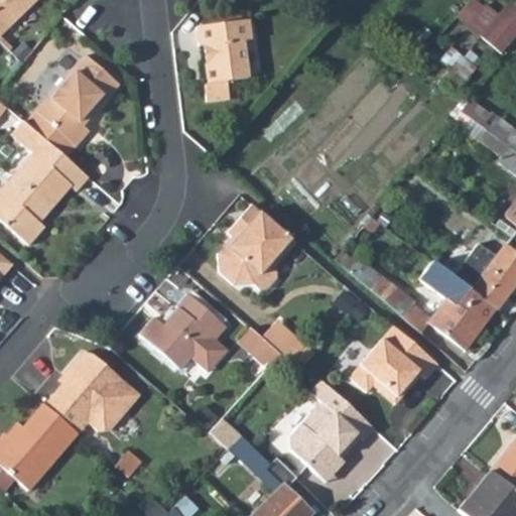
[(0,0),(0,31),(9,24),(33,0),(0,0)]
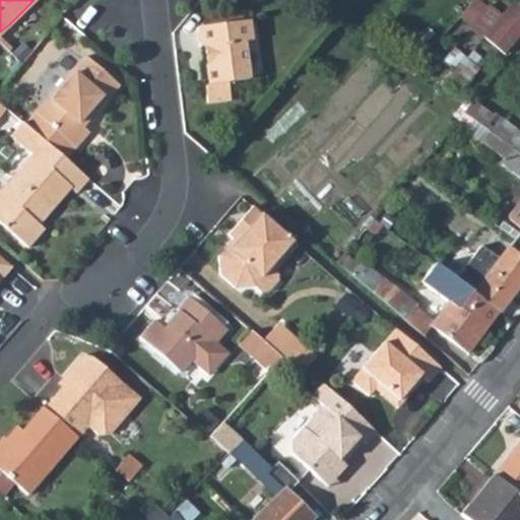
[(519,1),(486,41),(510,60),(519,48),(519,1)]
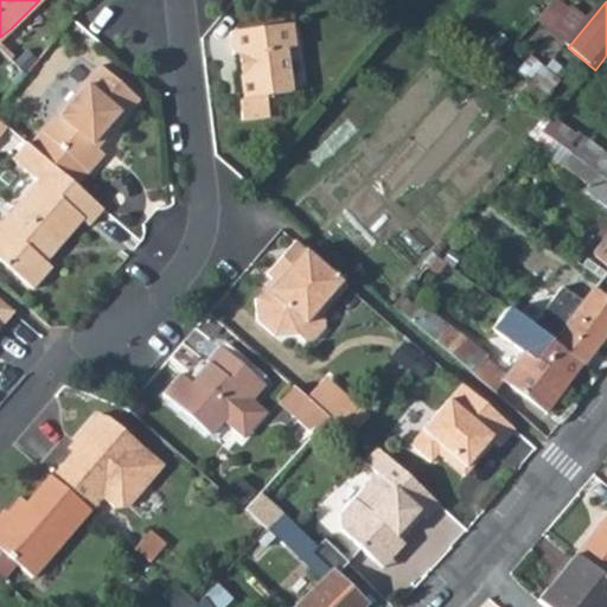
[(235,94),(238,117),(266,113),(263,93),(287,88),(280,45),(292,43),(287,19),(225,29),(229,53),(234,52),(237,72),(240,94),(235,94)]
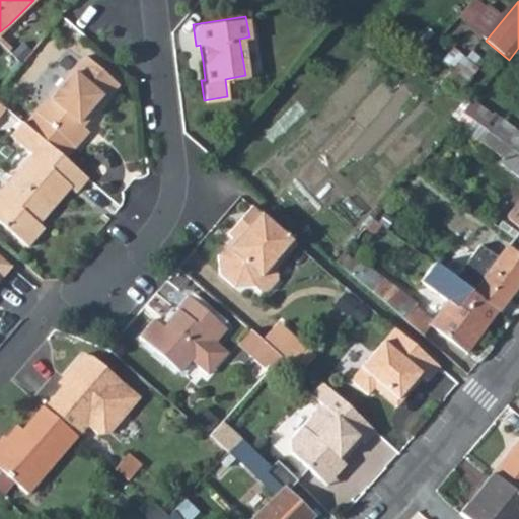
[(117,81),(84,55),(25,123),(65,156),(89,129),(83,122),(117,81)]
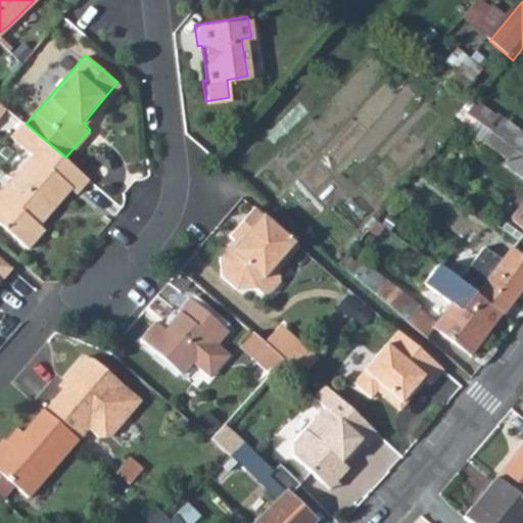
[(467,113),(477,122),(485,111),(476,103),(467,113)]
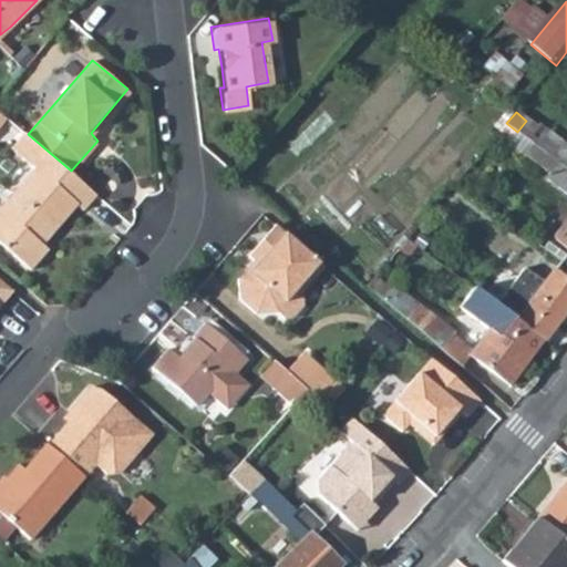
[(531,142),(557,162),(559,163),(566,152),(566,143),(538,121),(533,126),(526,121),(517,132),(531,142)]
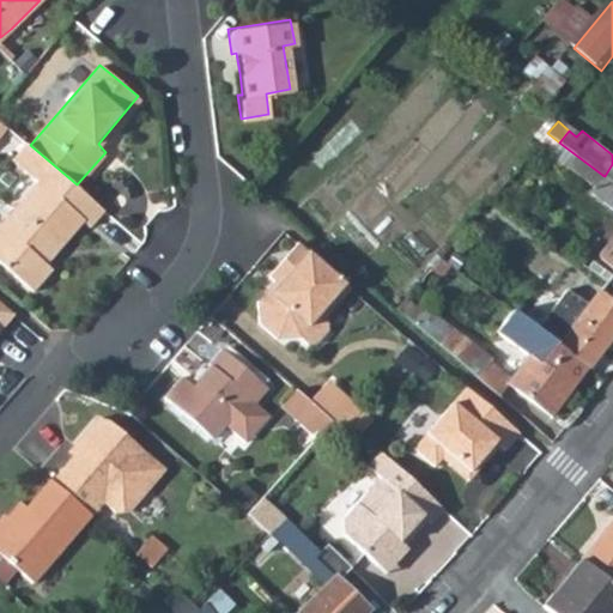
[(540,143),(552,151),(559,143),(547,133),(540,143)]
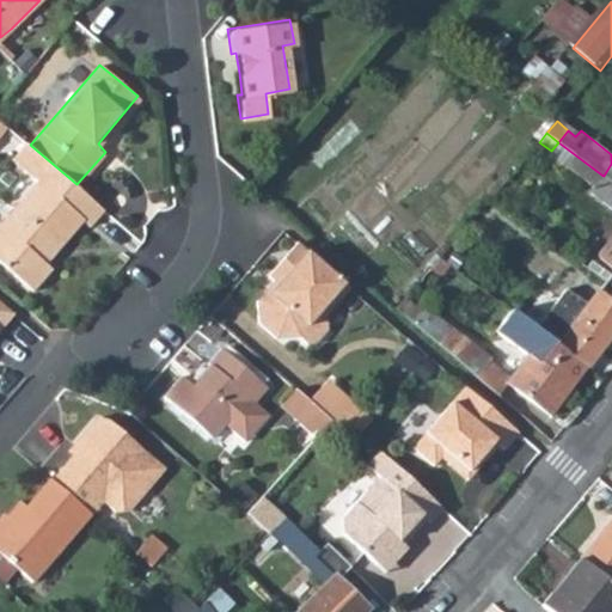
[(43,187),(0,237),(0,263),(38,294),(56,274),(51,270),(47,265),(60,250),(84,221),(90,227),(105,209),(77,184),(30,145),(25,140),(10,158),(43,187)]
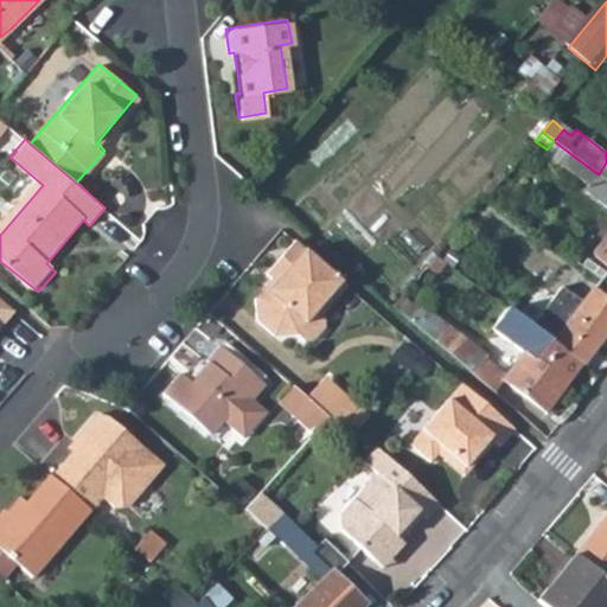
[(568,152),(560,163),(590,186),(599,174),(596,173),(568,152)]
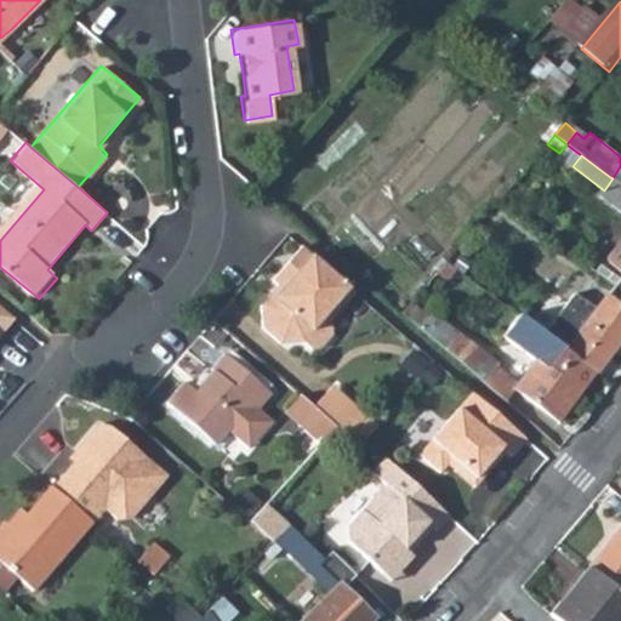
[(620,210),(620,184),(613,178),(604,191),(600,195),(620,210)]
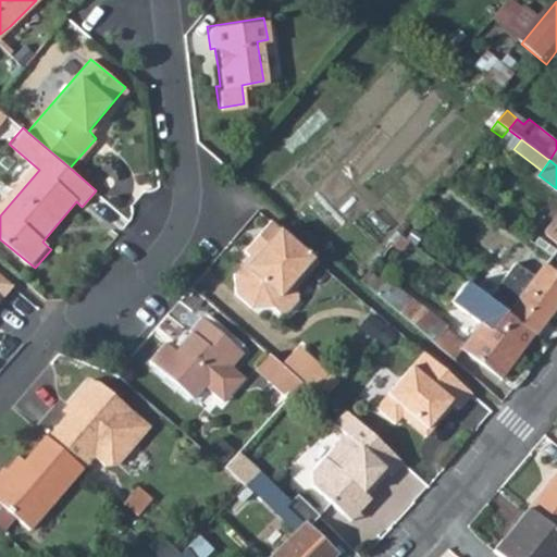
[(556,220),(547,233),(556,242),(556,220)]
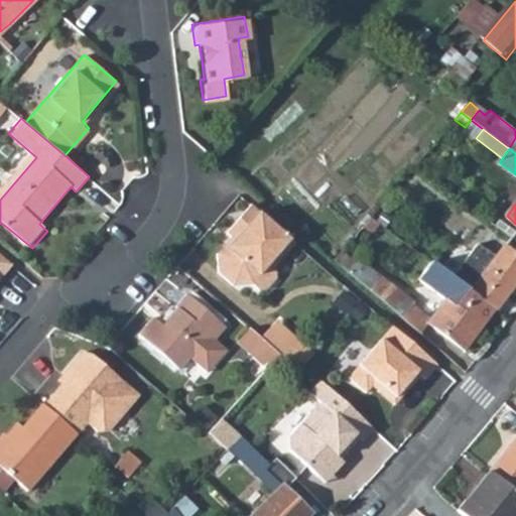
[(271,272),(291,248),(248,212),(245,210),(223,237),(227,240),(230,243),(224,250),(221,247),(214,256),(217,275),(230,286),(246,284),(253,290),(264,289),(272,279),(272,274),(271,272)]
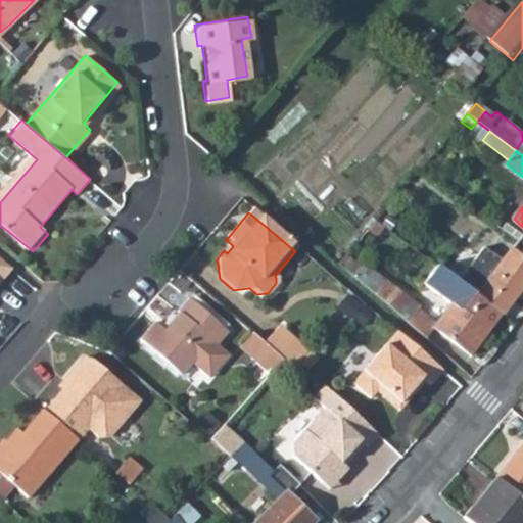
[(40,227),(44,231),(56,218),(51,214),(40,227)]
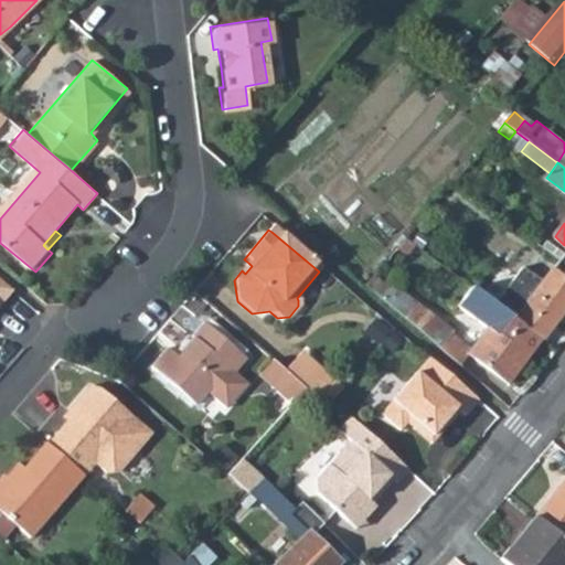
[(406,238),(398,246),(407,253),(414,244),(406,237),(406,238)]
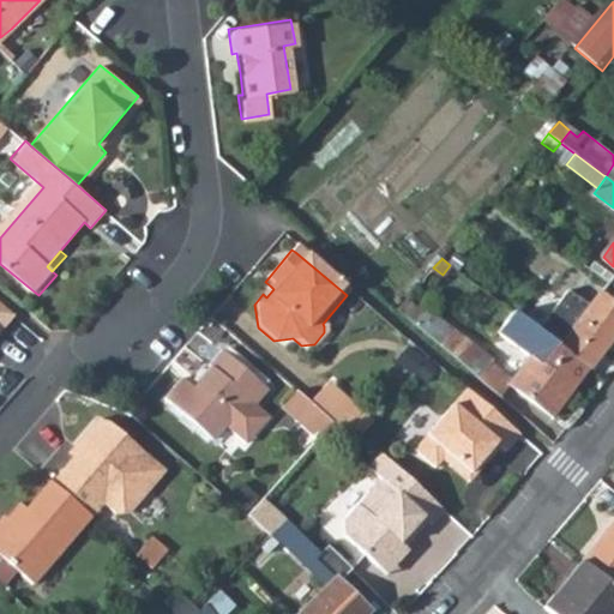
[(266,298),(274,289),(270,286),(263,294),(266,298)]
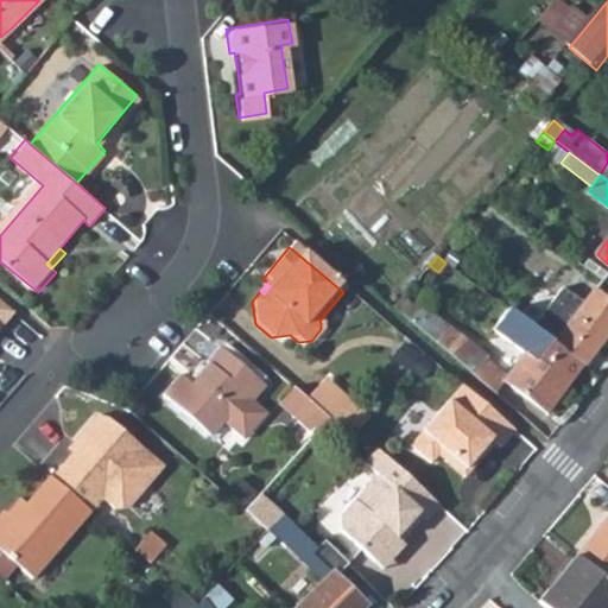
[(607,335),(607,298),(594,287),(583,302),(562,286),(539,316),(532,327),(534,329),(582,363),(586,367),(607,335)]
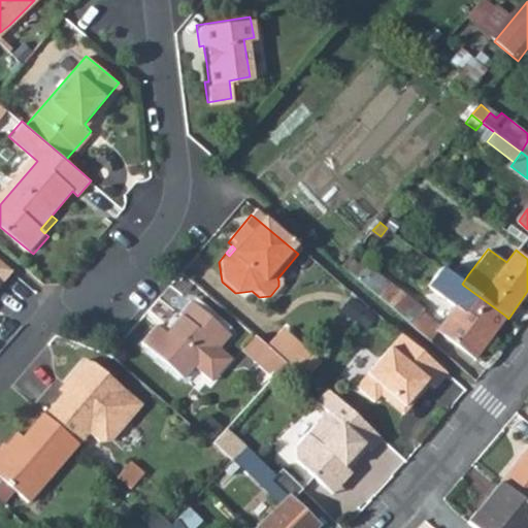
[(374,298),(410,328),(423,314),(389,285),(365,263),(361,267),(350,257),(339,268),(340,269),(358,284),(374,298)]
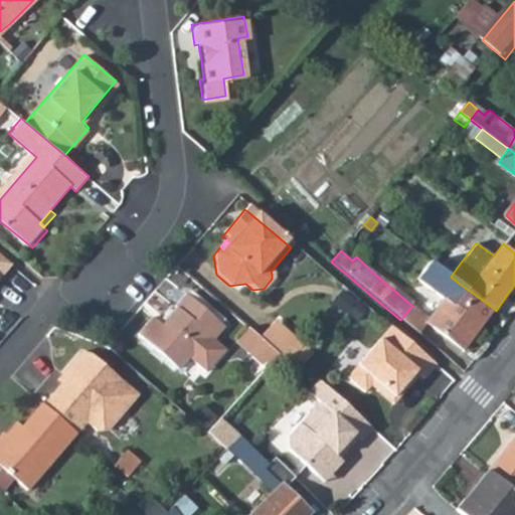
[(0,280),(12,265),(0,253),(0,280)]
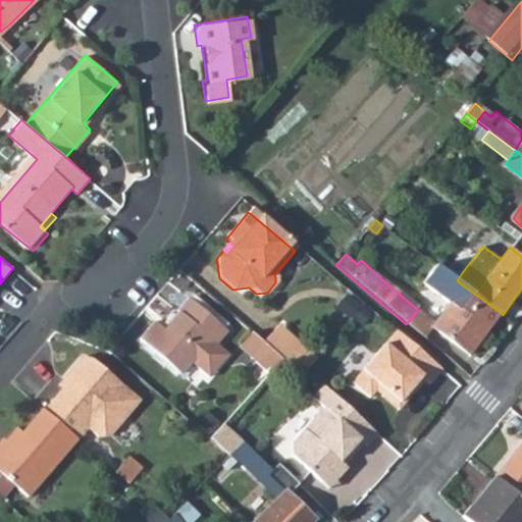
[(436,265),(423,281),(452,303),(433,326),(469,355),(500,312),(459,282),(457,280),(436,265)]
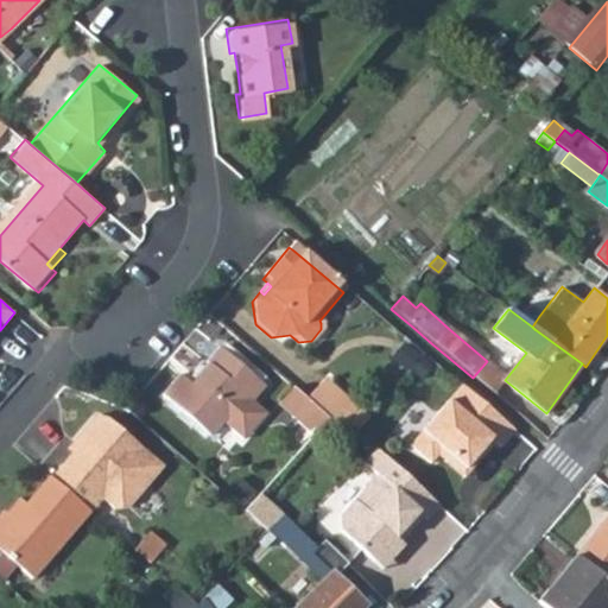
[(179,371),(160,392),(210,434),(221,420),(242,438),(264,412),(249,400),(265,382),(219,344),(204,361),(207,365),(191,381),(179,371)]
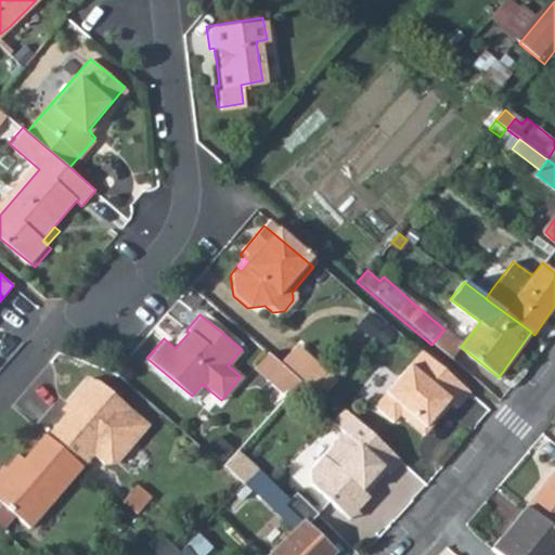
[(449,361),(462,345),(444,330),(431,345),(435,348),(449,361)]
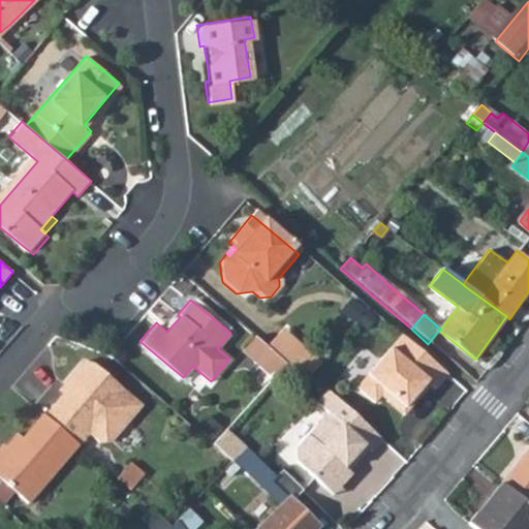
[(267,348),(283,365),(299,348),(280,334),(267,348)]
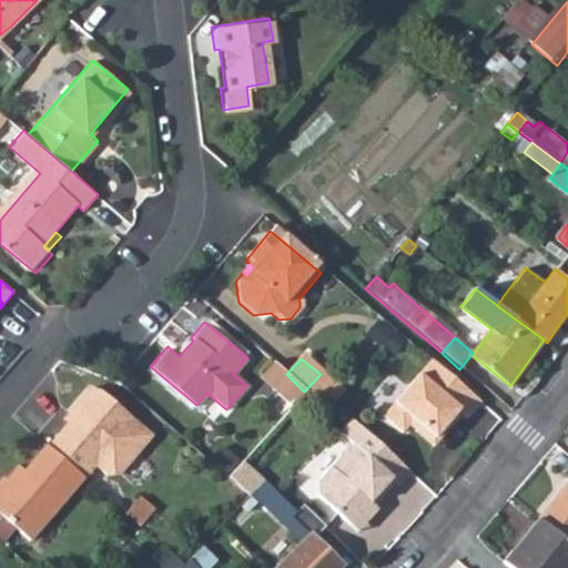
[(261,375),(274,387),(286,374),(273,362),(261,375)]
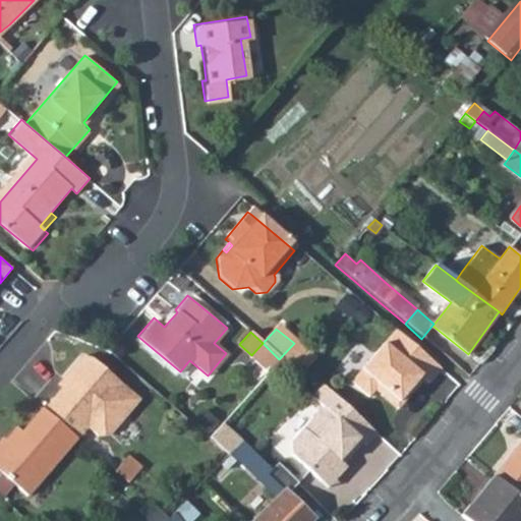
[(440,370),(393,332),(349,386),(367,400),(373,393),(397,411),(422,381),(427,385),(440,370)]
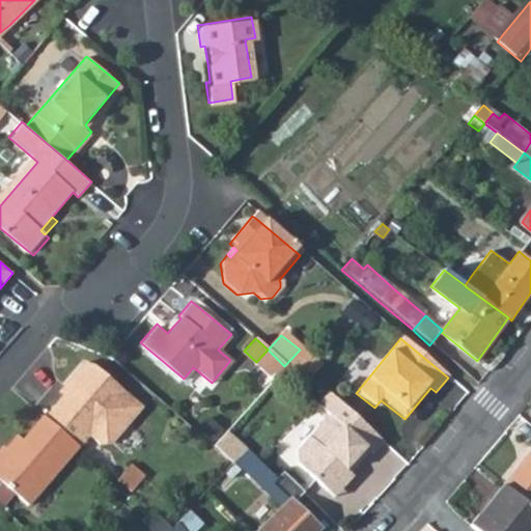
[(250,368),(270,386),(286,368),(284,366),(268,350),(256,362),(250,368)]
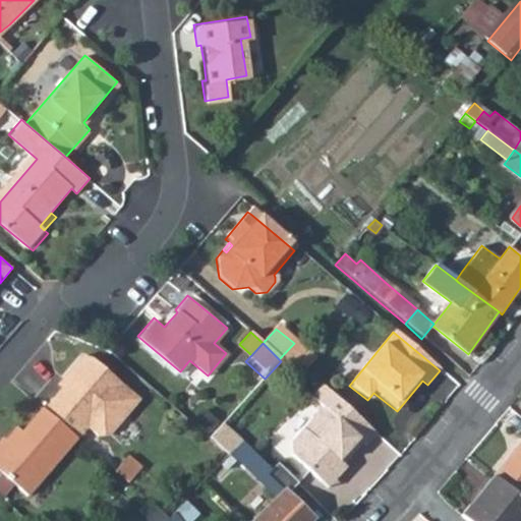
[(279,359),(281,361),(303,371),(314,358),(294,343),(279,359)]
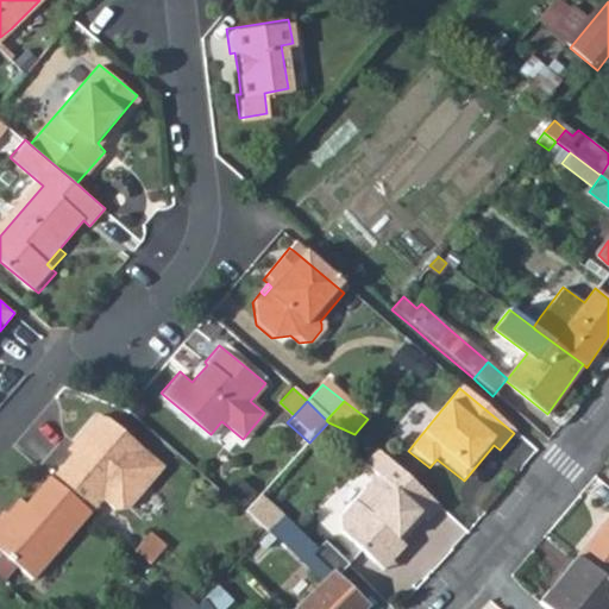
[(112,418),(95,410),(73,437),(77,440),(48,473),(87,508),(89,509),(102,495),(123,513),(164,465),(145,447),(112,418)]
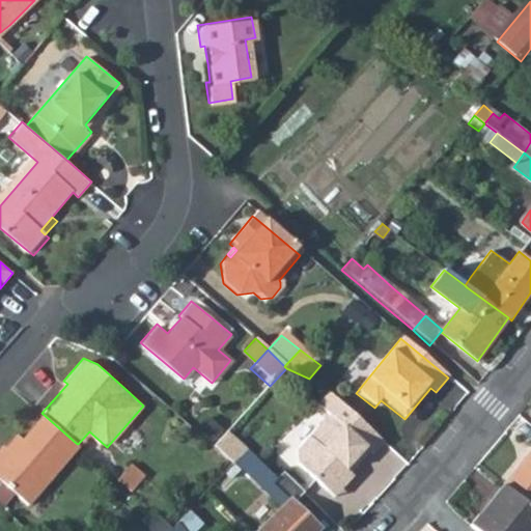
[(362,426),(326,393),(314,407),(326,416),(294,452),(295,466),(325,493),(336,479),(343,478),(366,452),(351,439),(362,426)]
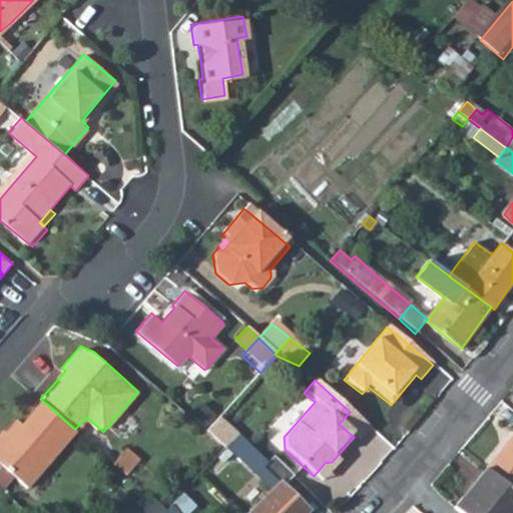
[(0,463),(11,473),(24,484),(73,428),(40,399),(39,398),(20,419),(14,415),(0,429),(0,463)]
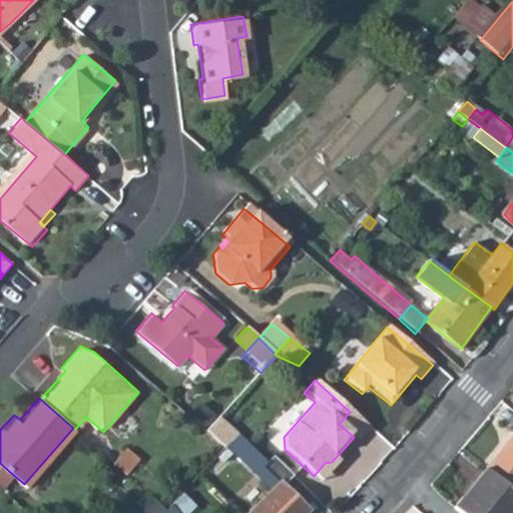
[(368,428),(350,412),(339,424),(354,437),(357,440),(368,428)]
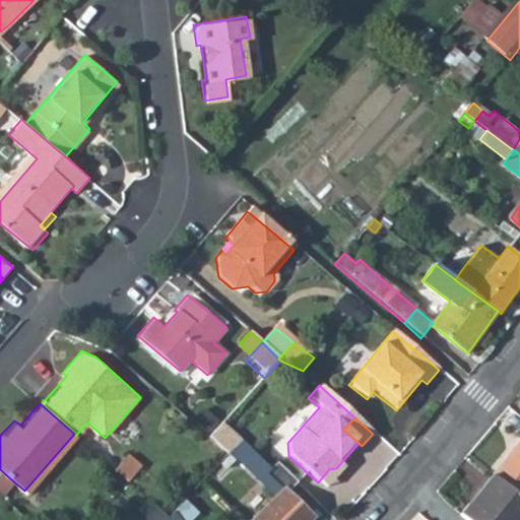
[(243,440),(223,421),(206,440),(225,457),(230,453),(243,440)]
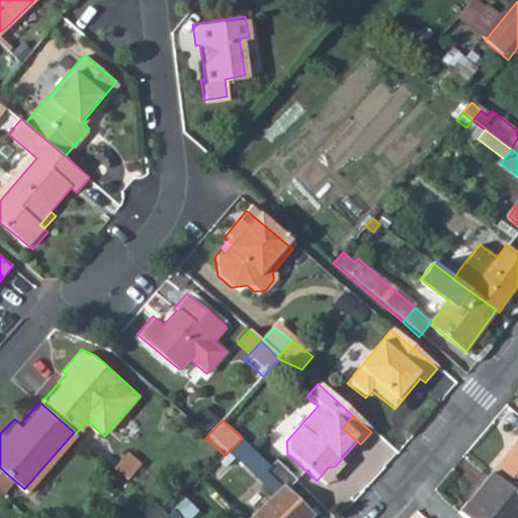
[(517,436),(490,471),(517,494),(517,436)]
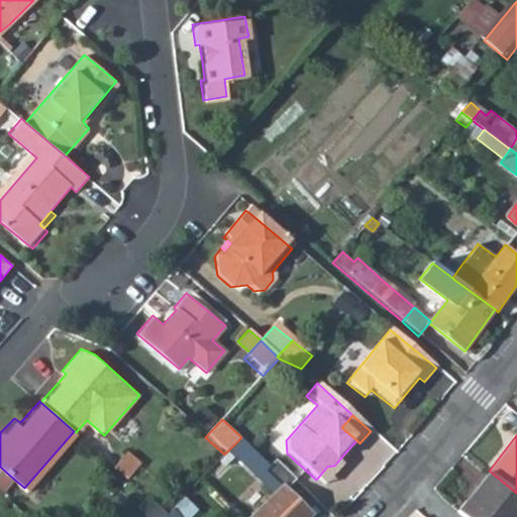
[(228,450),(274,495),(250,516),(307,516),(310,514),(286,490),(296,479),(276,458),(270,466),(241,437),(228,450)]
